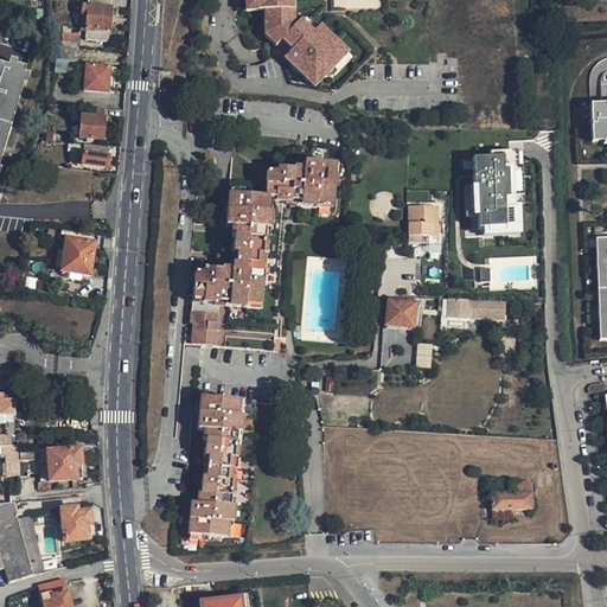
[(108,33),(109,11),(109,0),(108,0),(87,0),(87,10),(85,32),(84,42),(107,43),(108,33)]
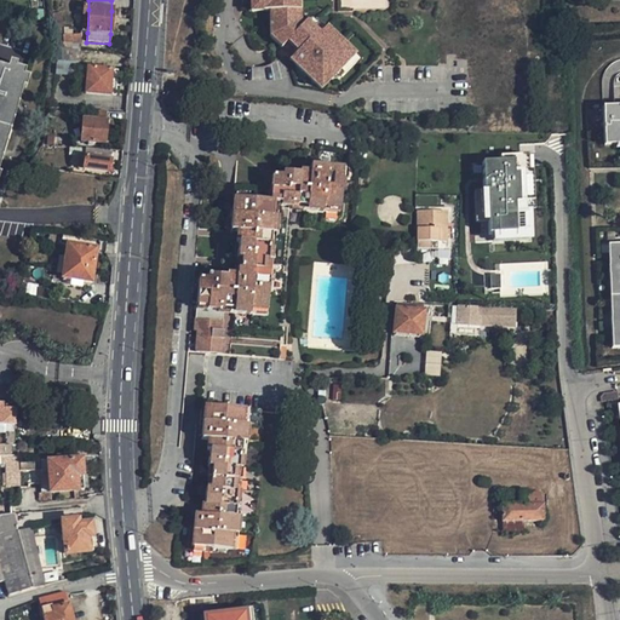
[(250,0),(251,11),(269,11),(269,36),(281,47),(282,46),(290,39),(300,49),(293,57),(290,59),(322,90),(332,79),(349,61),(333,45),(332,46),(306,22),(304,23),(298,29),(293,24),(292,11),(291,0),(250,0)]
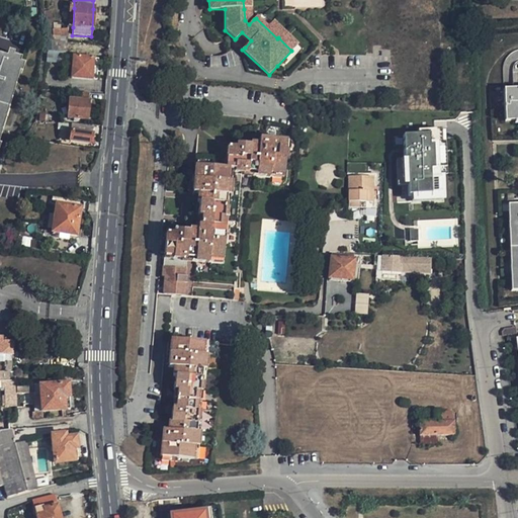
[(249,24),(254,19),(252,17),(252,9),(251,9),(244,9),(245,20),(249,24)]
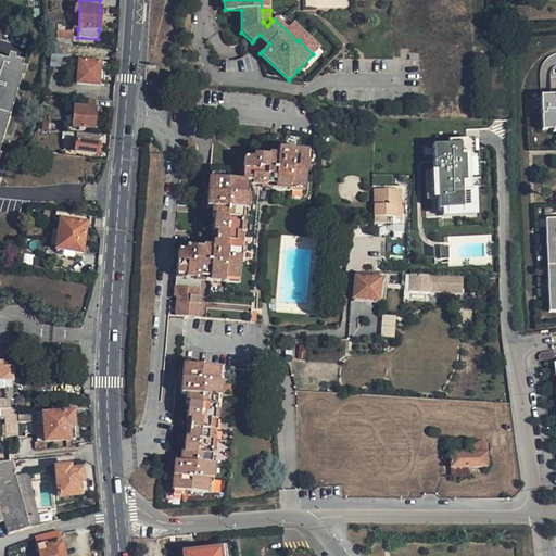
[(71,38),(72,30),(64,29),(54,28),(55,21),(55,15),(47,14),(52,32),(57,32),(57,37),(71,38)]
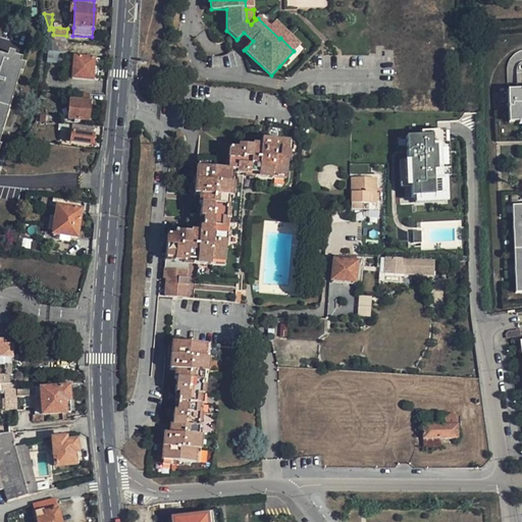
[(294,51),(279,66),(285,66),(286,66),(302,51),(266,17),(265,17),(259,17),(258,17),(258,18),(279,39),(280,38),(294,51)]
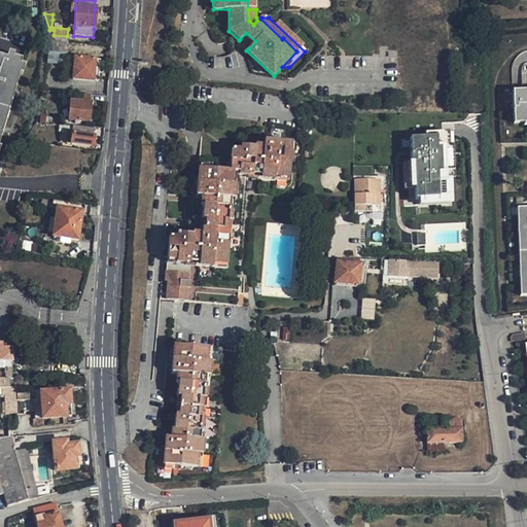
[(62,20),(53,20),(51,27),(61,28),(62,20)]
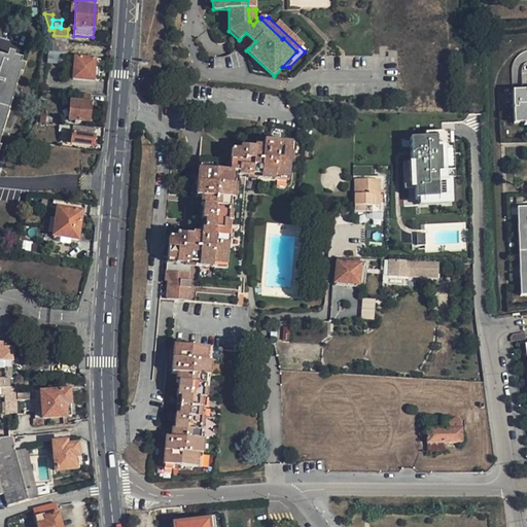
[(47,43),(66,44),(67,36),(54,35),(54,30),(49,30),(47,43)]
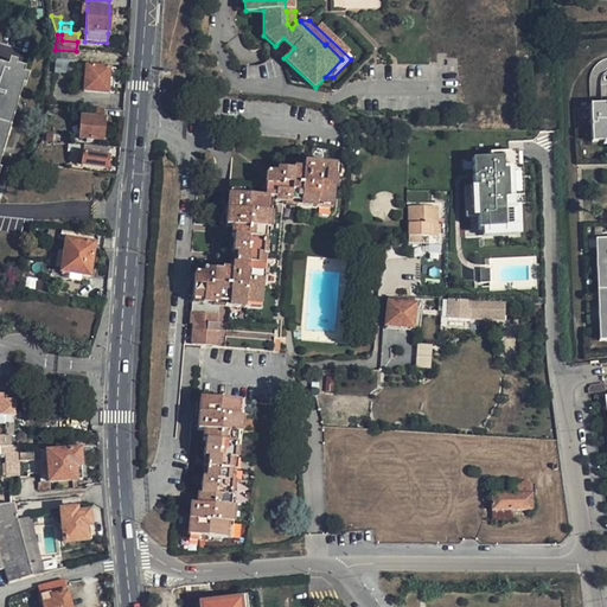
[(294,48),(283,38),(276,45),(287,56),(294,48)]
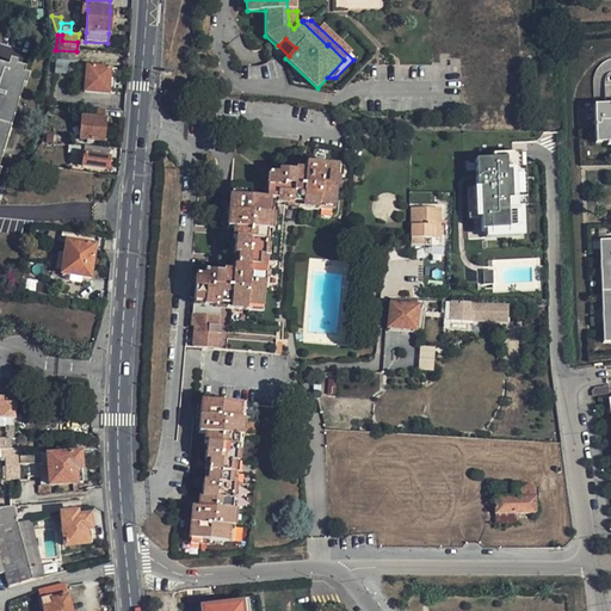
[(54,60),(76,61),(76,51),(55,50),(54,60)]
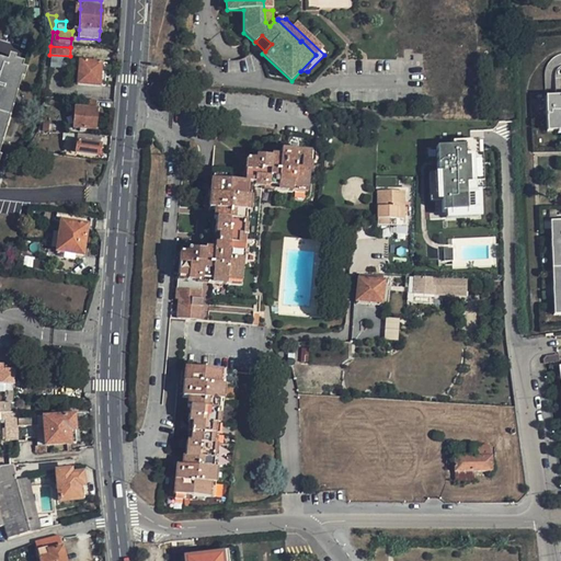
[(22,68),(23,64),(0,56),(0,144),(21,79),(24,80),(27,70),(22,68)]
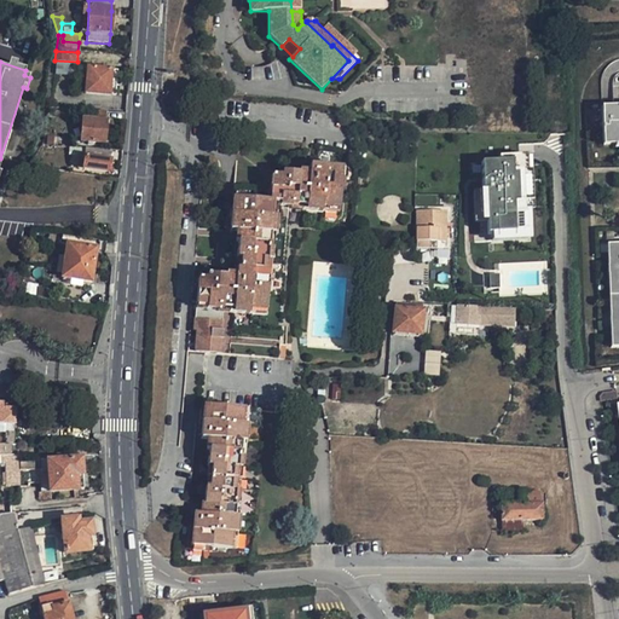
[(111,70),(87,69),(86,94),(109,96),(111,70)]
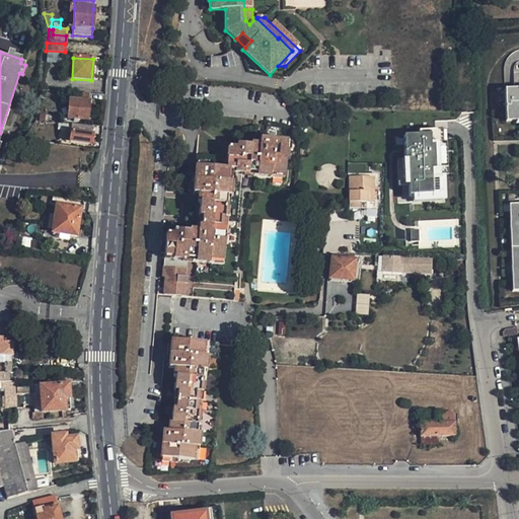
[(518,86),(503,87),(505,121),(515,120),(515,123),(518,123),(518,86)]
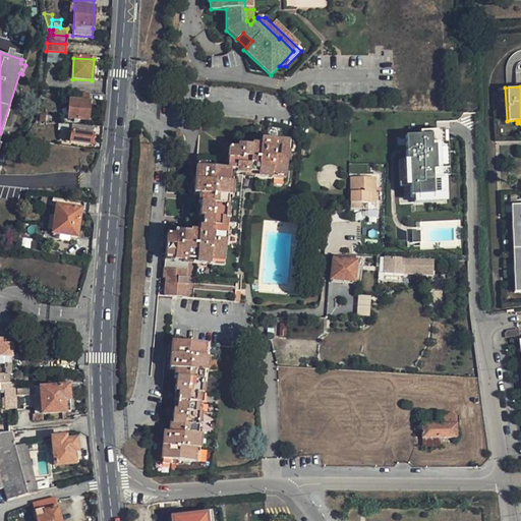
[(89,102),(89,95),(76,93),(76,101),(89,102)]
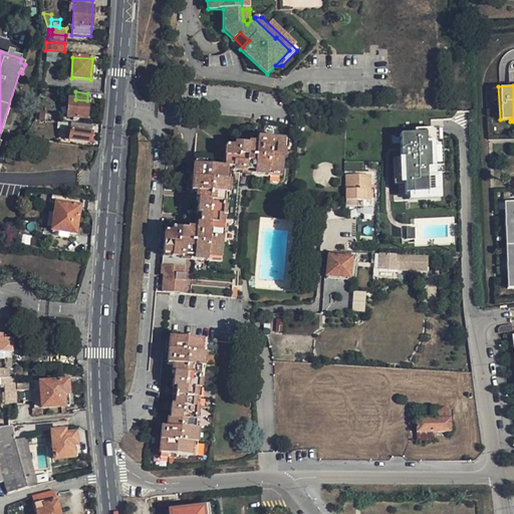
[(86,118),(88,100),(87,100),(75,99),(68,98),(66,117),(86,118)]
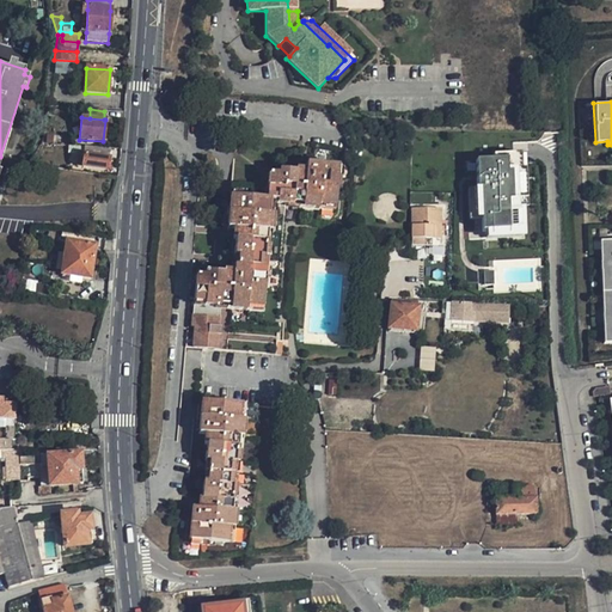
[(83,154),(109,157),(109,147),(84,146),(83,154)]
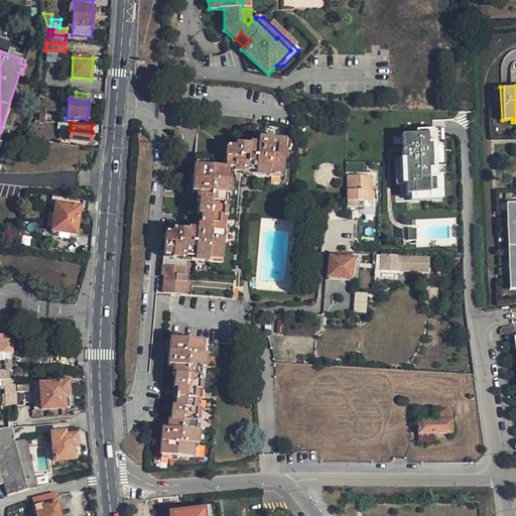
[(92,132),(70,130),(67,130),(66,141),(69,141),(91,143),(93,132),(92,132)]
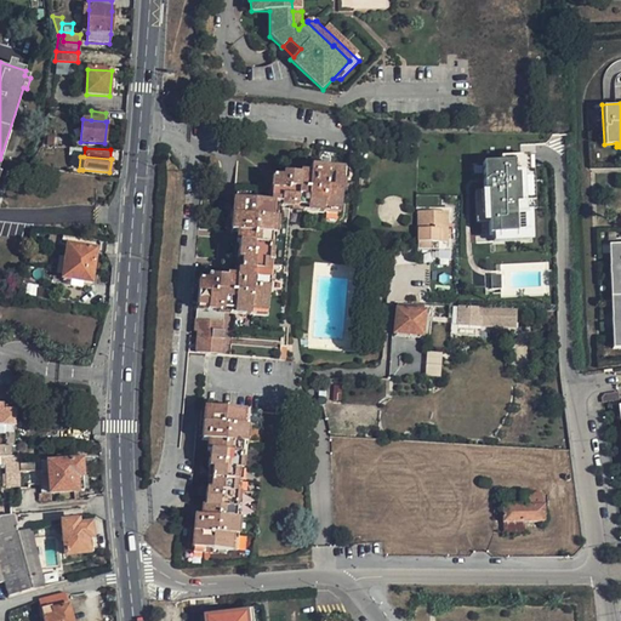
[(520,163),(483,164),(483,193),(480,193),(480,216),(488,216),(489,237),(523,235),(522,205),(527,205),(525,176),(520,176),(520,163)]
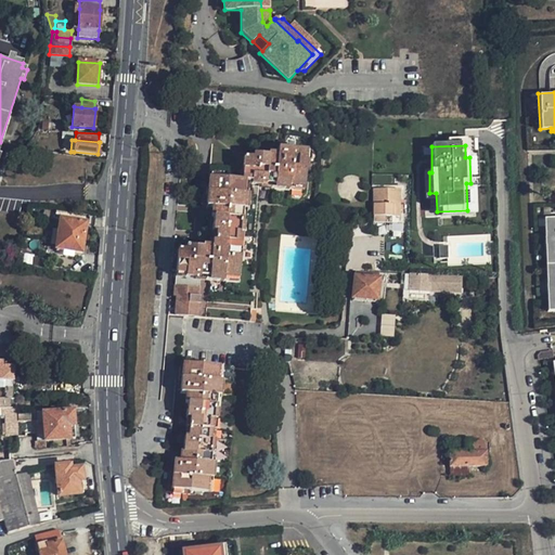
[(308,151),(279,149),(279,154),(270,153),(269,157),(253,155),(253,158),(244,157),(242,169),(244,170),(243,181),(246,182),(289,191),(291,186),(304,188),(308,151)]
